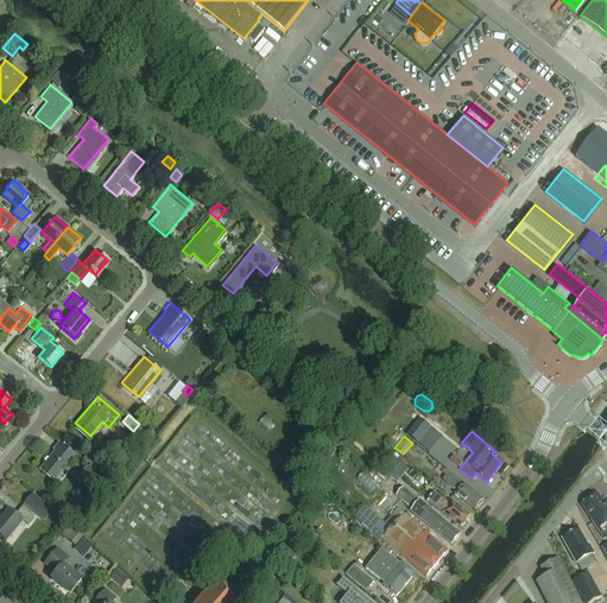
[(65,464),(75,455),(58,440),(52,446),(55,448),(39,467),(54,480),(54,478),(57,482),(69,468),(65,464)]
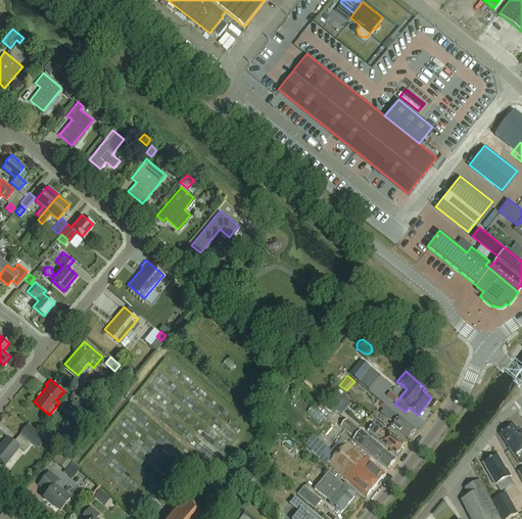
[(83,407),(74,398),(68,406),(78,413),(83,407)]
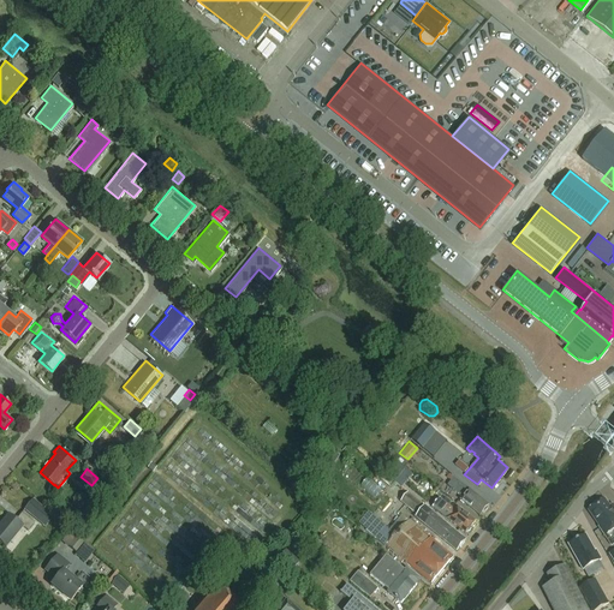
[(370,472),(363,482),(376,494),(385,485),(370,472)]
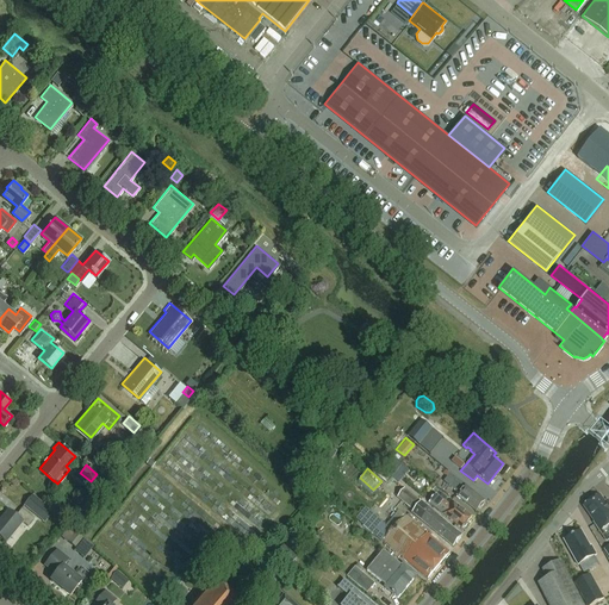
[(468,486),(455,476),(449,471),(443,479),(458,491),(455,493),(476,509),(484,498),(468,486)]
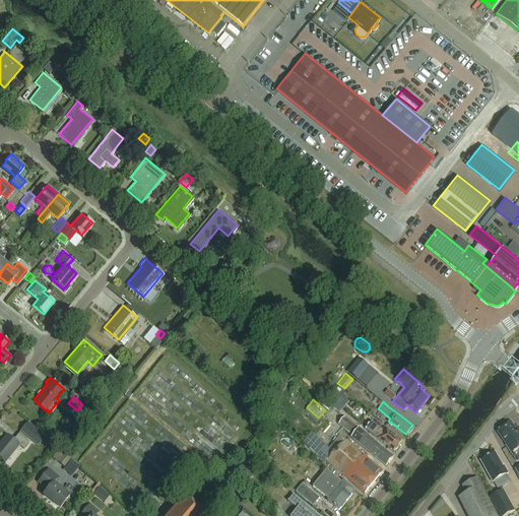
[(343,414),(338,422),(350,433),(348,434),(384,464),(392,455),(343,414)]
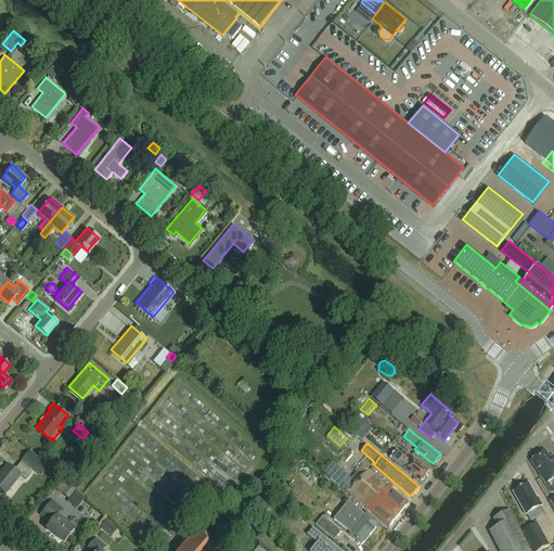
[(39,474),(48,464),(28,448),(21,459),(39,474)]
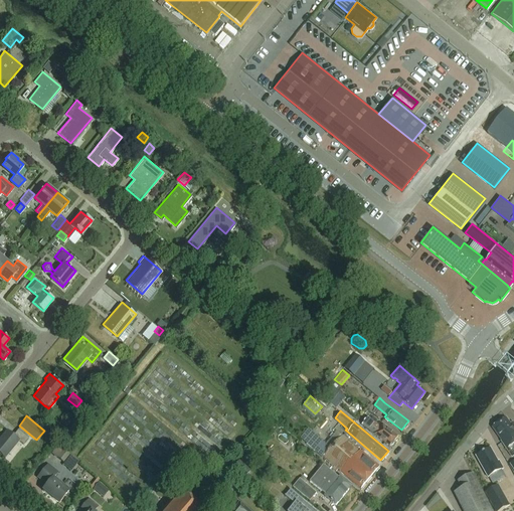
[(361,422),(368,429),(389,445),(397,435),(382,422),(379,426),(367,415),(361,422)]
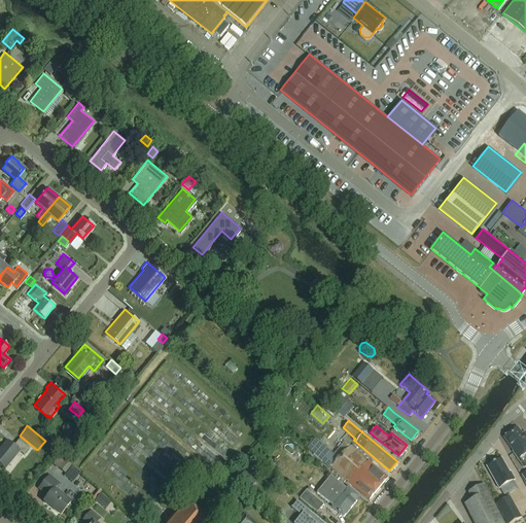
[(521,431),(517,425),(502,434),(513,449),(512,449),(523,465),(525,462),(525,432),(524,430),(521,431)]
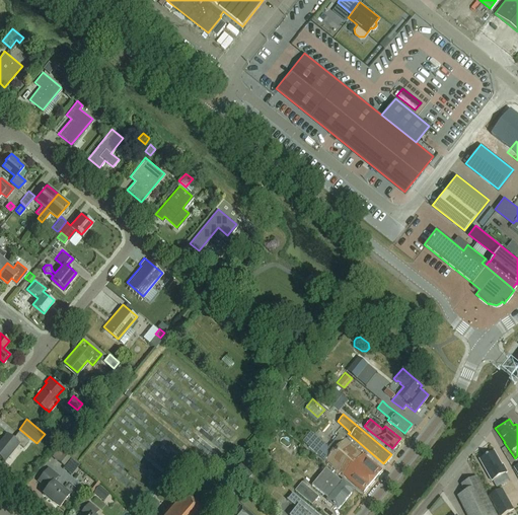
[(22,445),(27,439),(17,431),(12,437),(6,431),(0,438),(0,456),(4,460),(19,442),(22,445)]
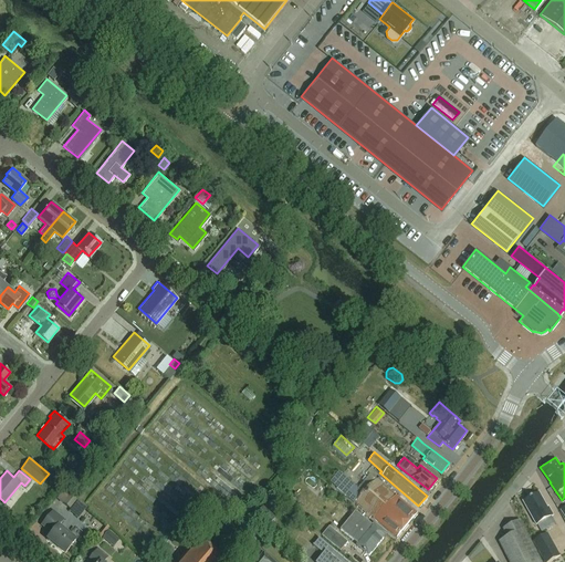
[(333,480),(342,488),(396,536),(416,512),(376,477),(364,491),(349,479),(341,471),(333,480)]
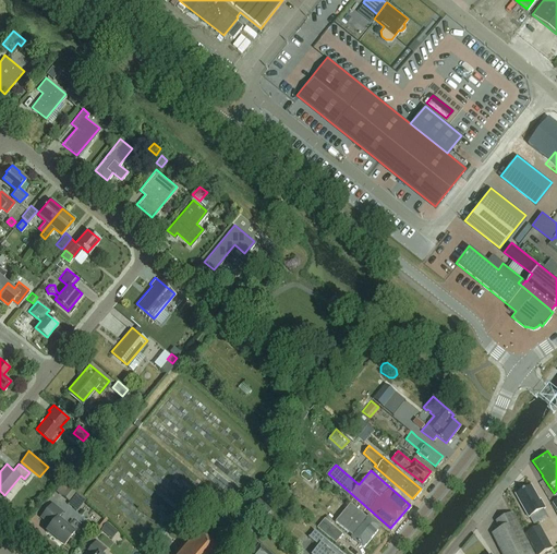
[(528,515),(544,506),(540,497),(539,498),(530,483),(515,492),(528,515)]
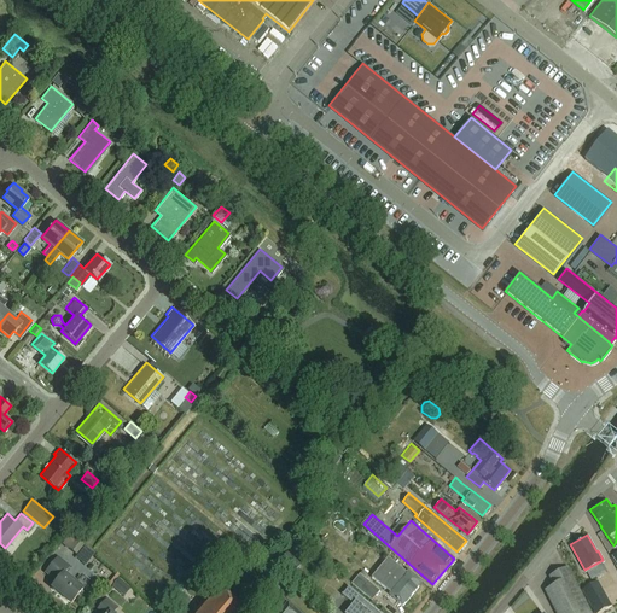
[(75,552),(83,542),(75,536),(68,546),(75,552)]
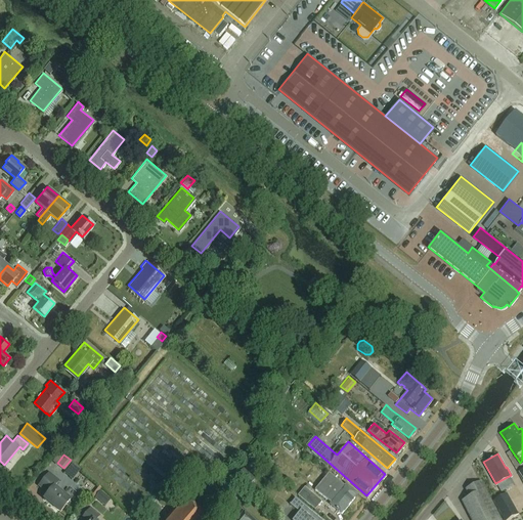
[(254,478),(242,467),(233,477),(246,487),(254,478)]
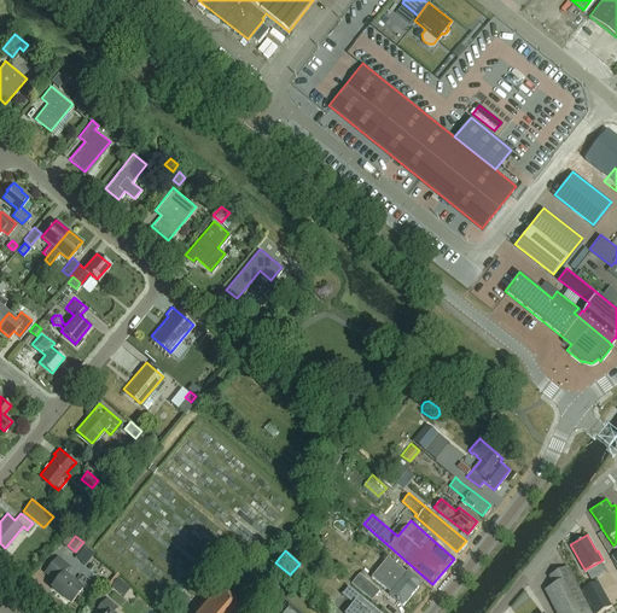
[(70,601),(82,587),(63,571),(69,564),(57,554),(44,570),(56,579),(50,585),(70,601)]
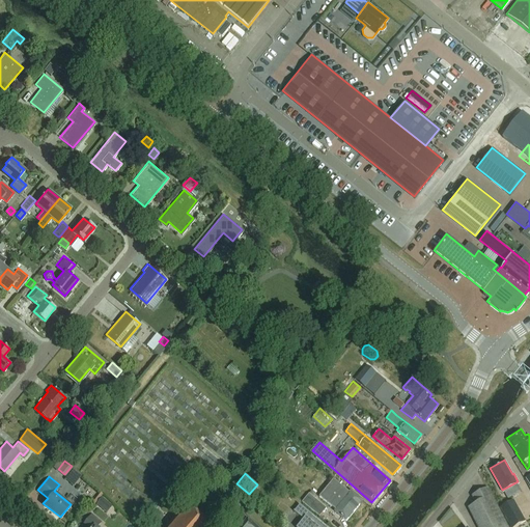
[(335,509),(343,517),(345,519),(361,499),(351,490),(350,491),(333,477),(318,494),(336,508),(335,509)]
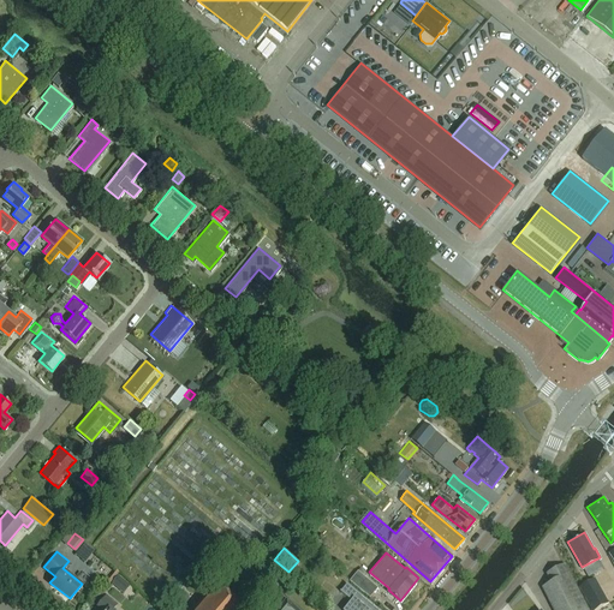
[(553,609),(586,609),(589,609),(564,562),(546,570),(550,580),(541,585),(553,609)]
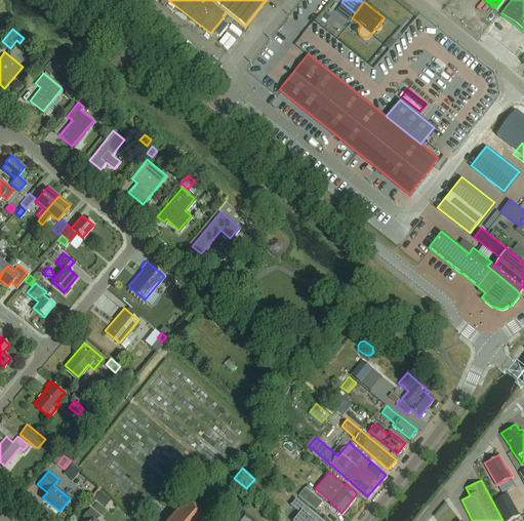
[(297,493),(315,508),(321,499),(305,485),(297,493)]
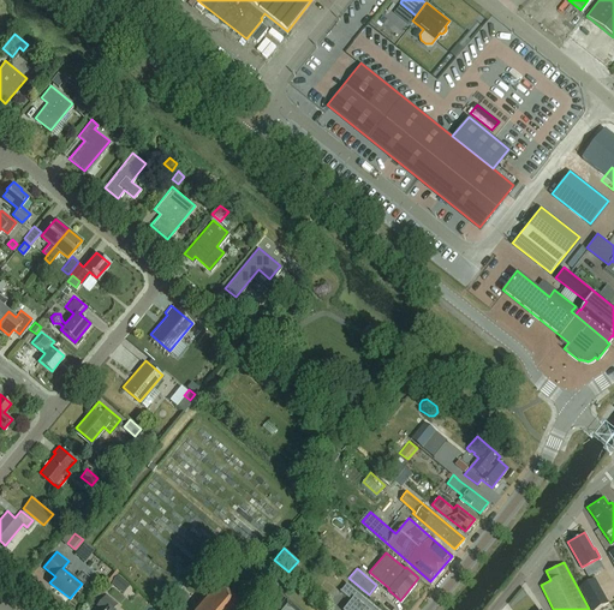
[(264,572),(255,582),(266,593),(276,581),(264,572)]
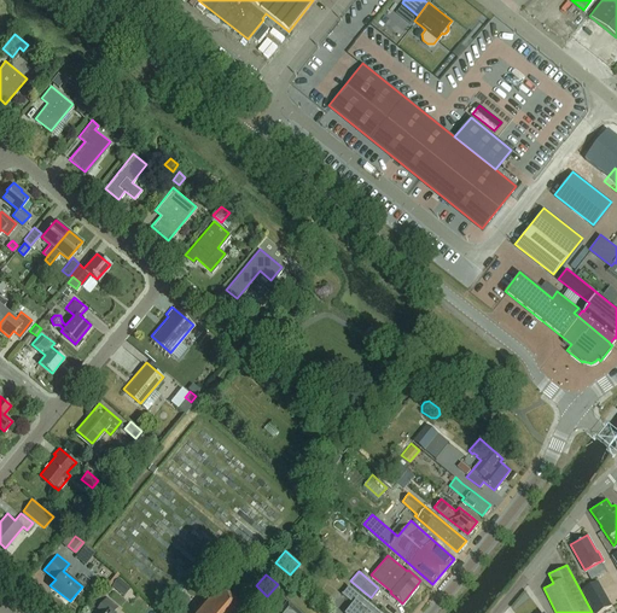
[(117,576),(111,583),(122,593),(128,585),(117,576)]
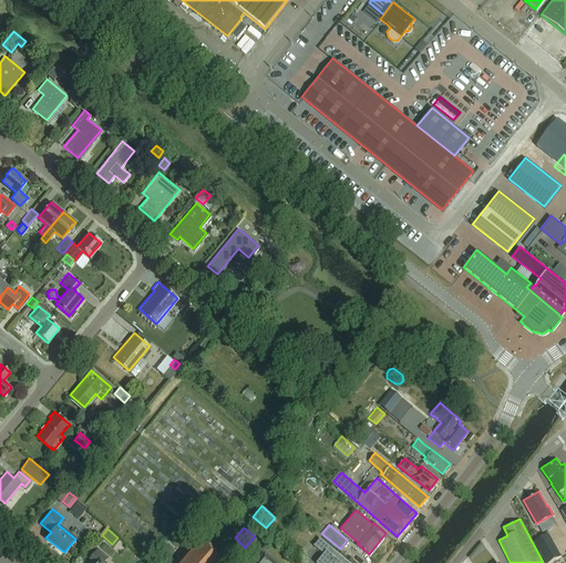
[(559,554),(546,531),(533,540),(545,562),(559,554)]
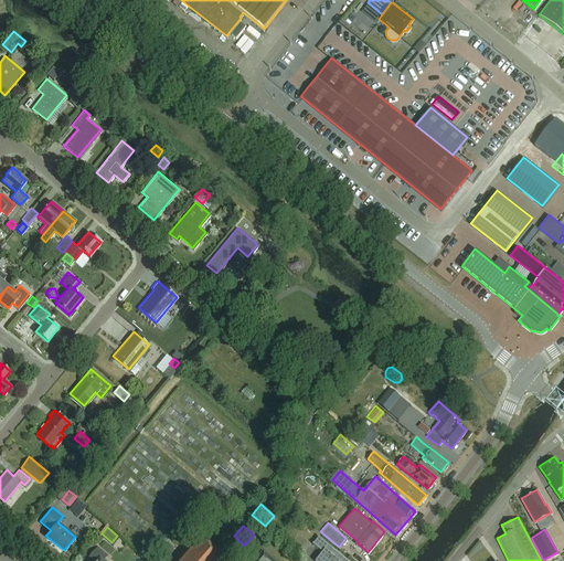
[(322,551),(315,560),(349,560),(318,535),(311,542),(322,551)]
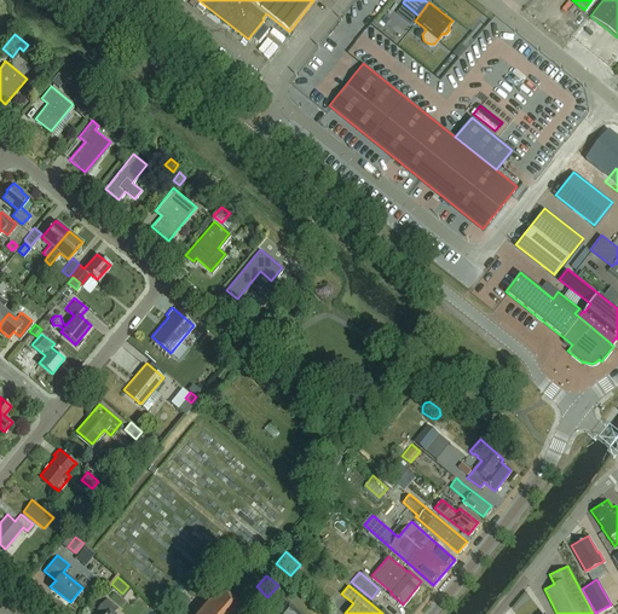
[(240,613),(243,612),(218,591),(197,613),(240,613)]
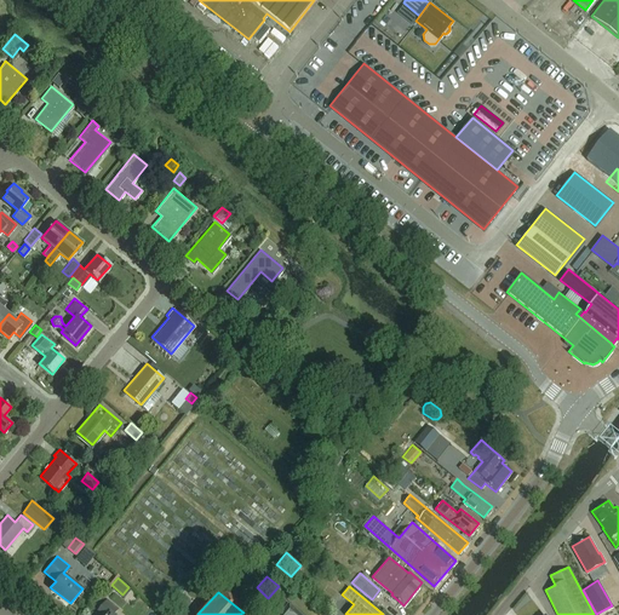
[(113,614),(110,614),(118,605),(105,597),(93,611),(97,614),(113,614)]
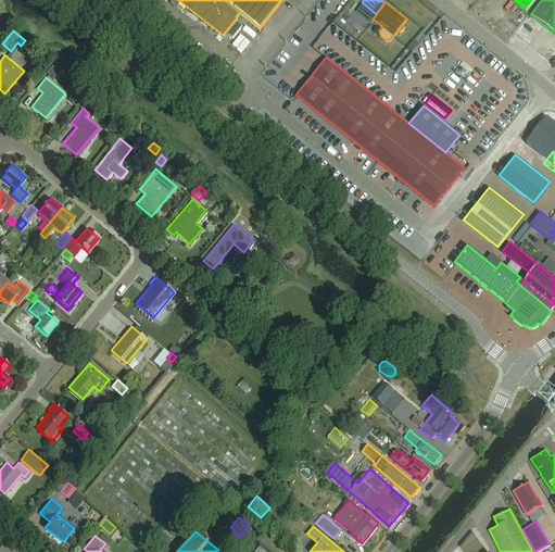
[(268,551),(257,542),(249,551),(268,551)]
